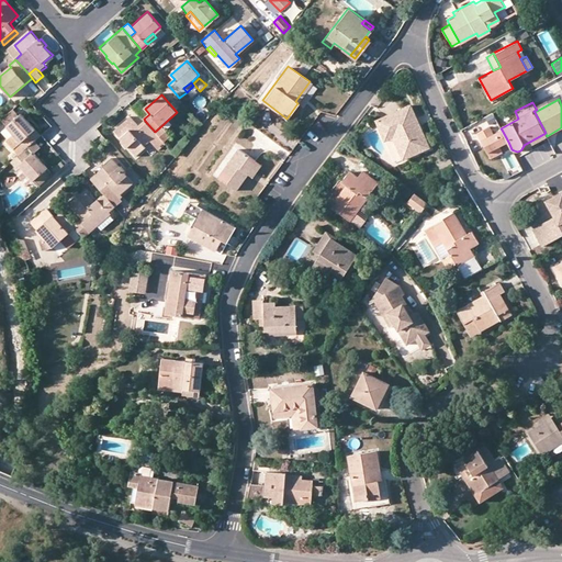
[(382,114),(392,135),(402,157),(428,145),(408,103),(382,114)]
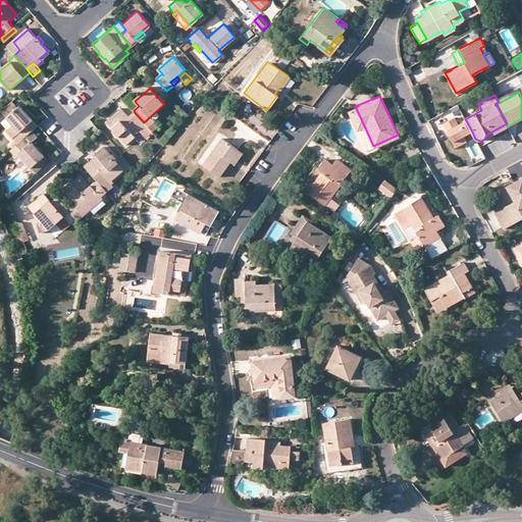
[(5,115),(17,105),(12,100),(1,110),(5,115)]
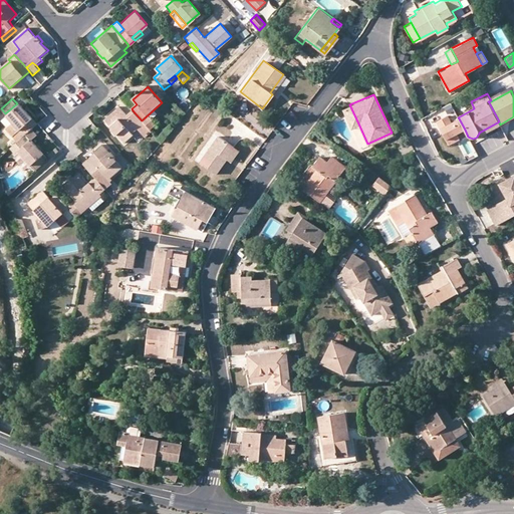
[(7,115),(18,105),(17,103),(5,113),(7,115)]
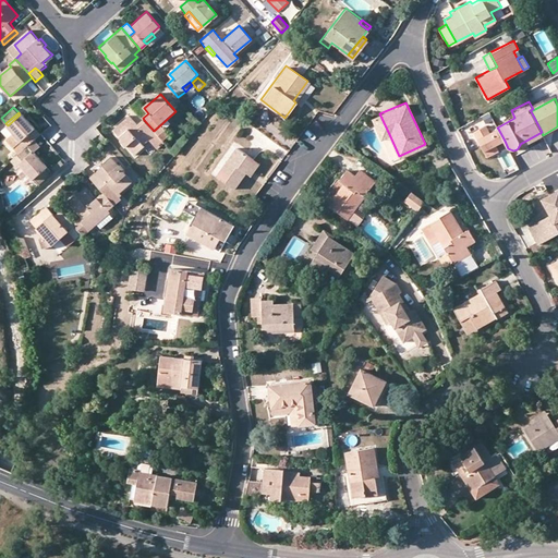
[(7,140),(19,154),(34,141),(41,134),(22,113),(20,114),(8,125),(7,126),(14,134),(7,140)]
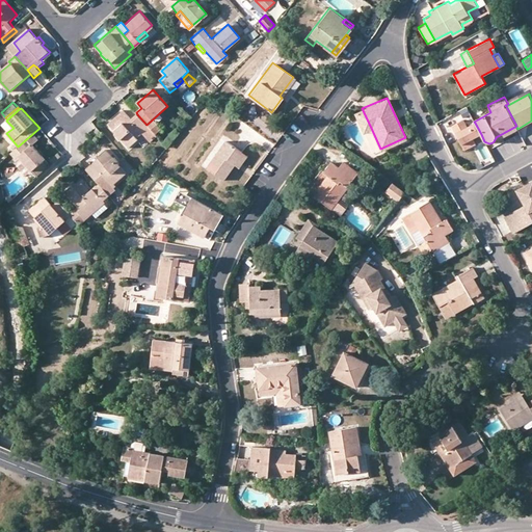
[(363,131),(371,128),(362,108),(354,112),(363,131)]
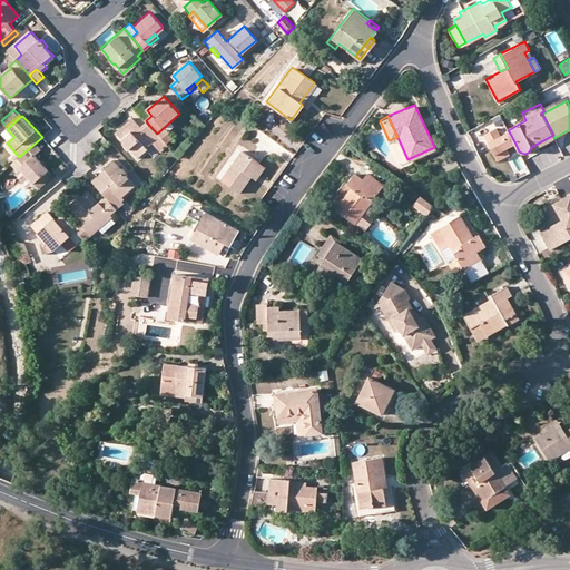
[(134,118),(117,133),(125,143),(123,144),(128,150),(130,148),(138,158),(148,149),(147,148),(154,144),(161,153),(168,147),(157,134),(147,123),(141,127),(134,118)]
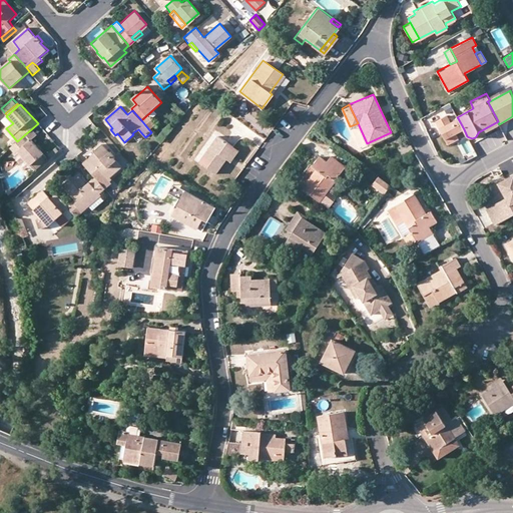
[(451,122),(447,115),(436,121),(449,144),(460,138),(457,133),(464,129),(458,118),(451,122)]
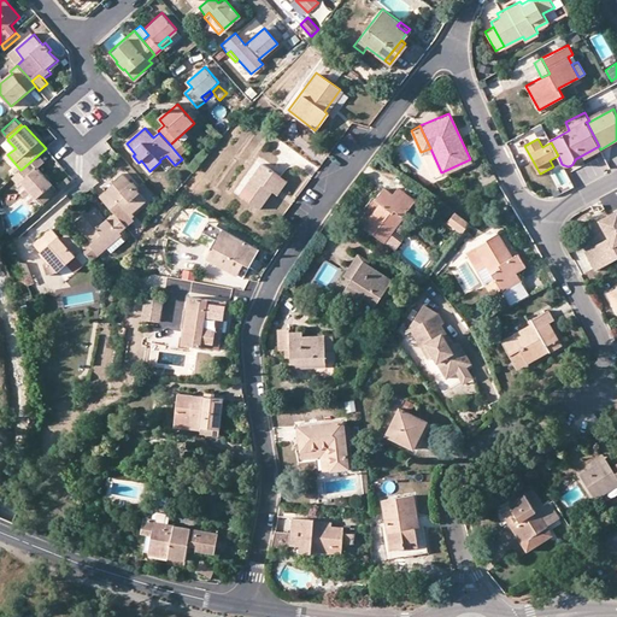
[(573,164),(600,150),(599,146),(575,159),(575,160),(574,162),(573,164)]
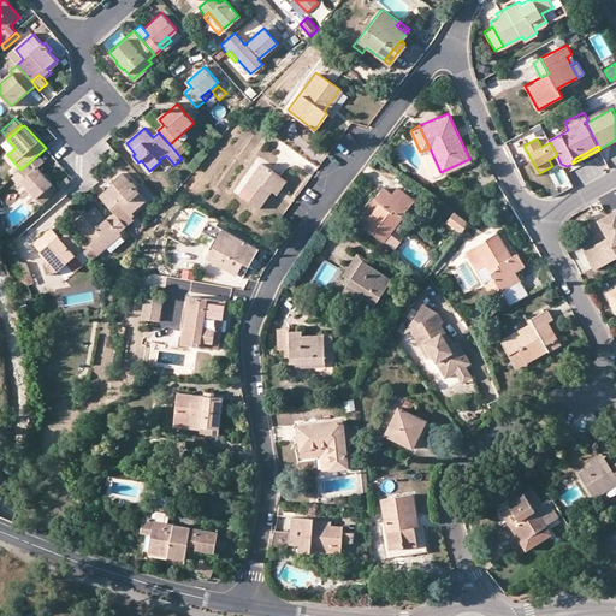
[(111,147),(102,154),(106,158),(110,163),(118,155),(111,147)]
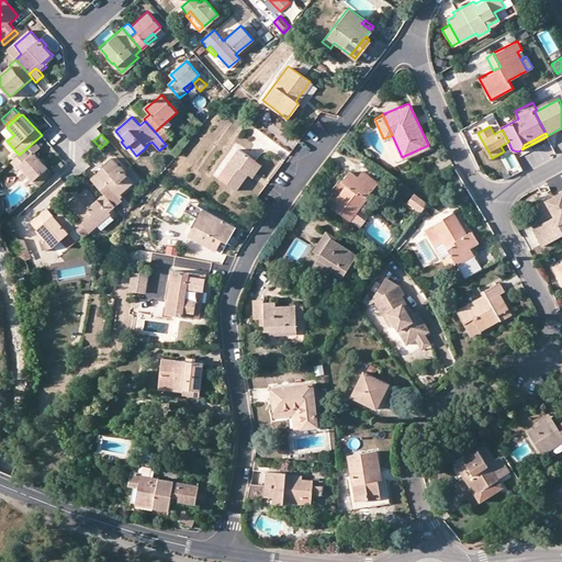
[(20,165),(34,181),(48,168),(35,153),(41,149),(34,142),(19,155),(12,161),(17,168),(20,165)]
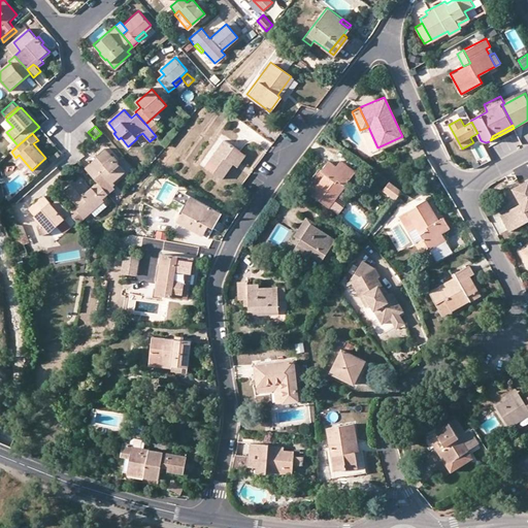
[(229,161),(238,149),(223,138),(203,165),(220,176),(231,162),(229,161)]
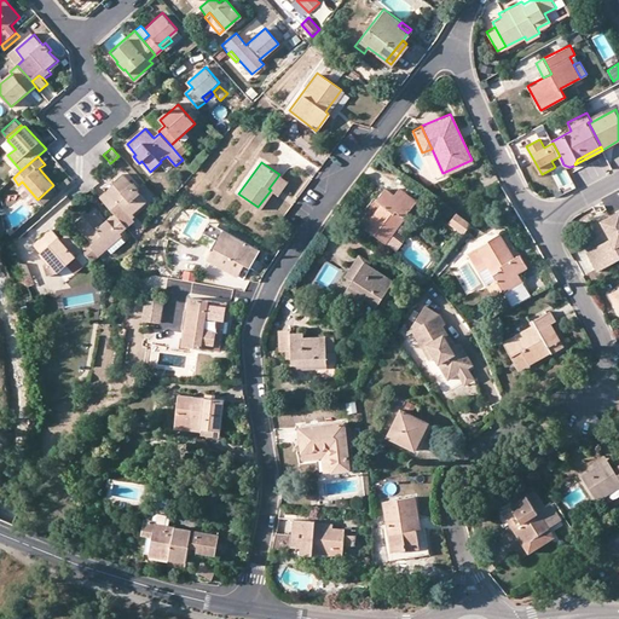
[(114,213),(126,227),(134,220),(131,215),(148,200),(137,189),(139,189),(133,180),(132,183),(123,172),(113,181),(114,183),(116,186),(109,192),(106,189),(99,196),(114,213)]
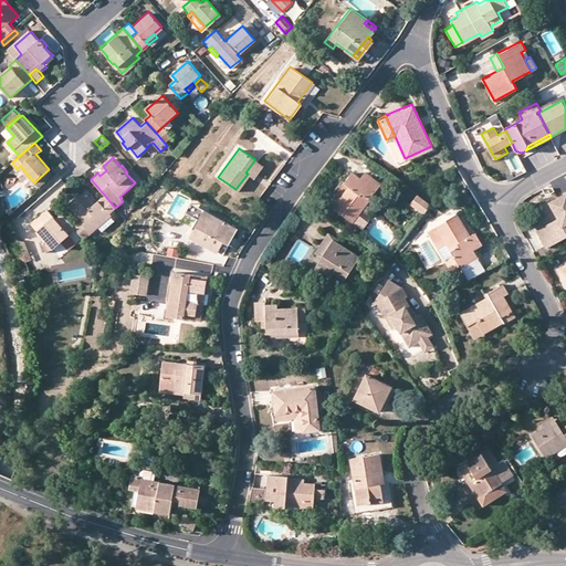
[(262,165),(255,159),(245,173),(248,174),(252,178),(262,165)]
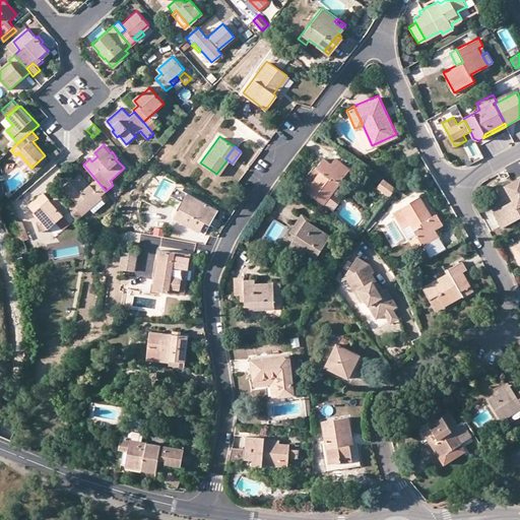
[(53,158),(59,152),(56,149),(50,154),(53,158)]
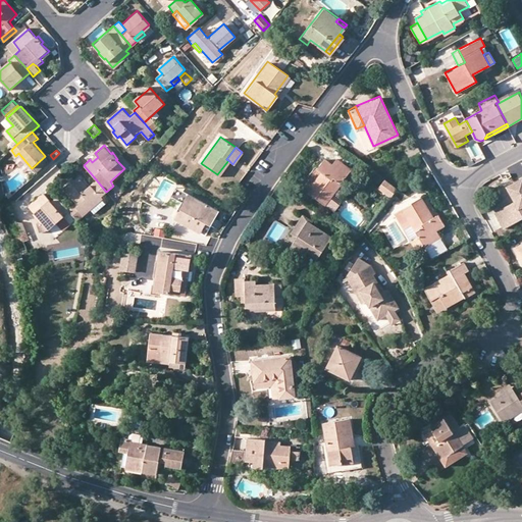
[(25,173),(32,168),(18,153),(15,156),(16,158),(14,160),(25,173)]
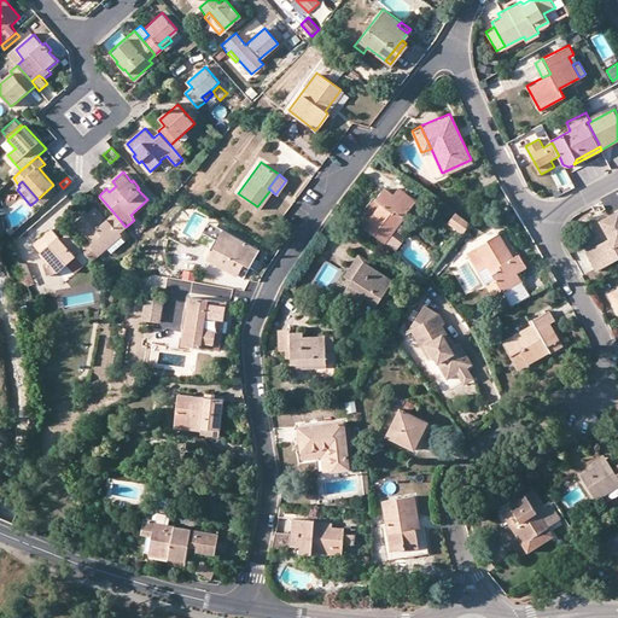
[(53,185),(38,199),(41,204),(58,190),(53,185)]
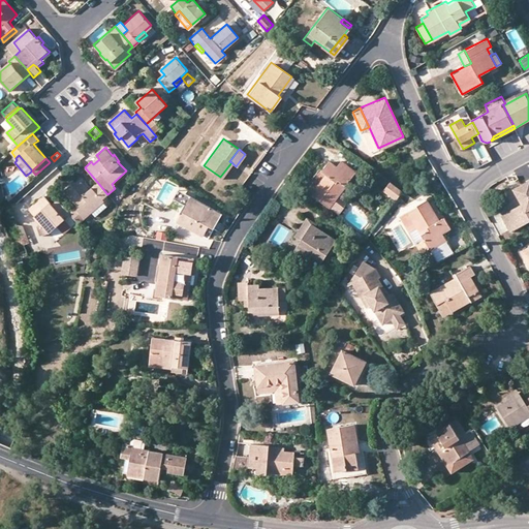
[(338,167),(336,165),(328,159),(320,169),(325,174),(310,192),(328,206),(355,170),(343,160),(338,167)]
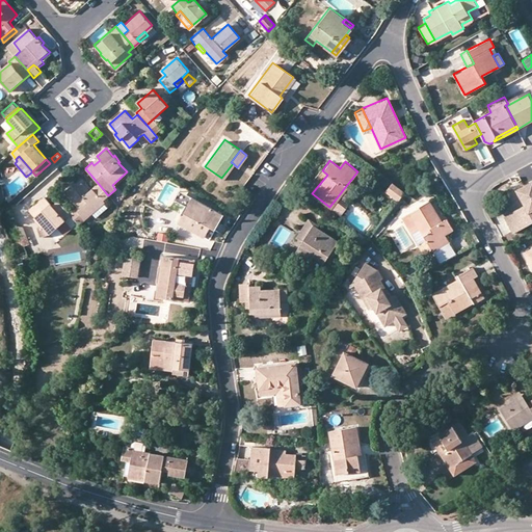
[(91,213),(104,203),(105,201),(104,198),(108,195),(98,183),(89,190),(78,178),(63,190),(76,206),(69,212),(69,213),(79,224),(91,213)]
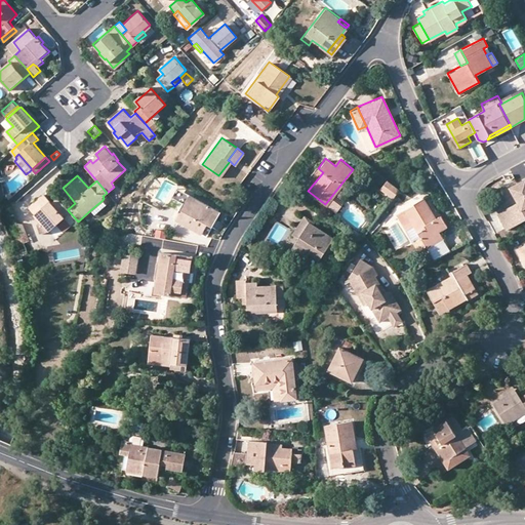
[(524,176),(516,183),(517,186),(510,190),(517,201),(496,212),(506,229),(524,217),(524,176)]
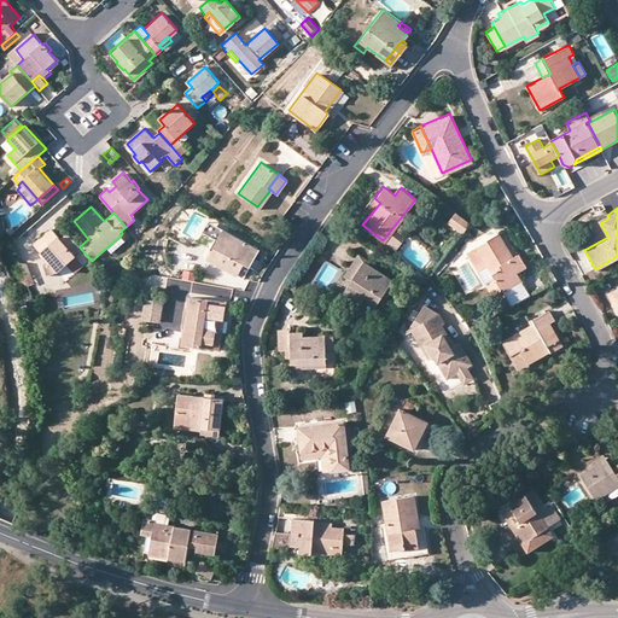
[(470,223),(454,211),(447,222),(461,233),(470,223)]
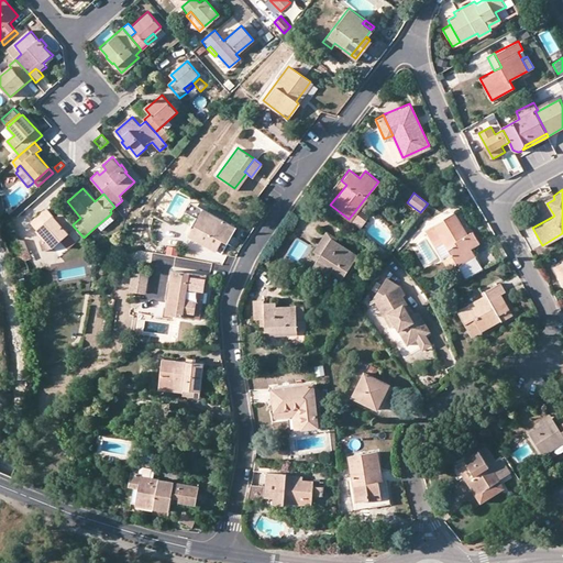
[(184,209),(195,216),(199,207),(188,200),(184,209)]
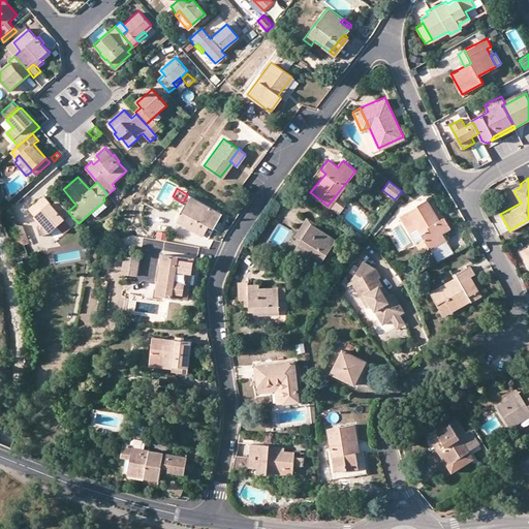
[(56,224),(64,218),(63,217),(68,212),(68,211),(57,198),(51,203),(44,194),(29,208),(37,217),(35,218),(38,222),(35,224),(39,235),(49,231),(56,224)]
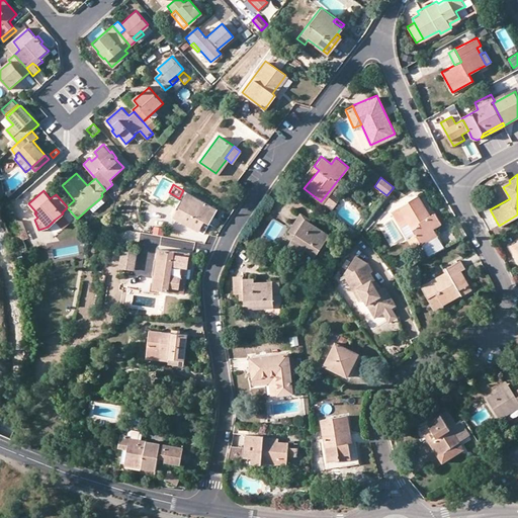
[(176,208),(171,217),(196,231),(202,221),(210,205),(186,191),(181,199),(179,198),(175,205),(174,206),(176,208)]
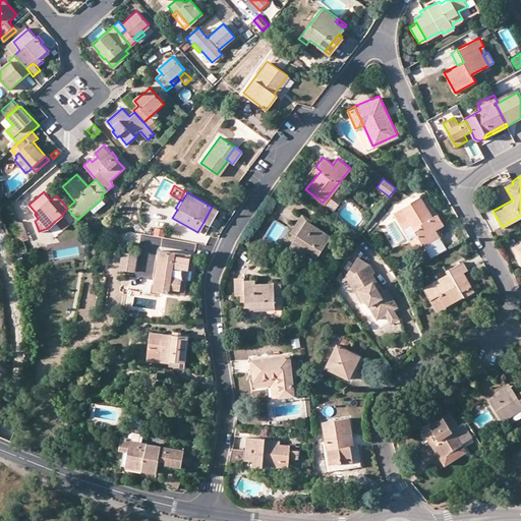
[(431,230),(435,228),(443,224),(437,213),(430,216),(419,195),(401,207),(407,217),(417,236),(421,243),(422,244),(436,237),(431,230)]
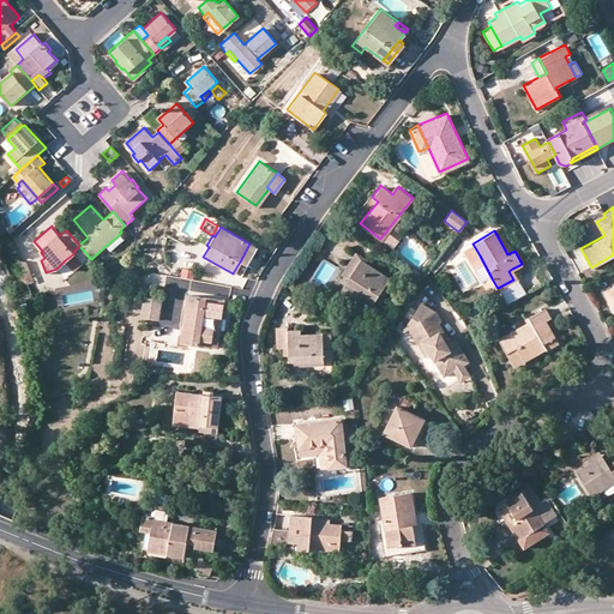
[(124,239),(120,234),(106,246),(110,251),(124,239)]
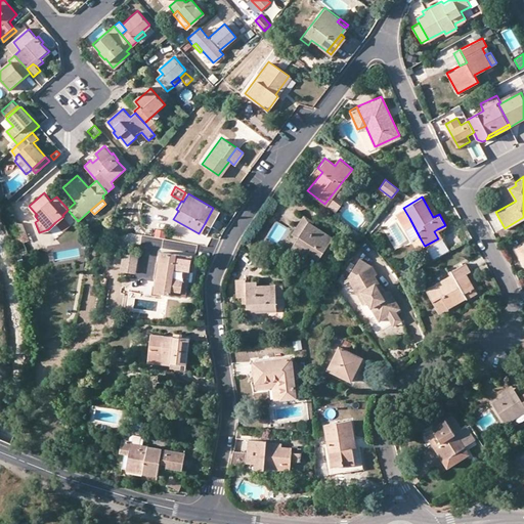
[(218,210),(213,208),(205,223),(210,225),(218,210)]
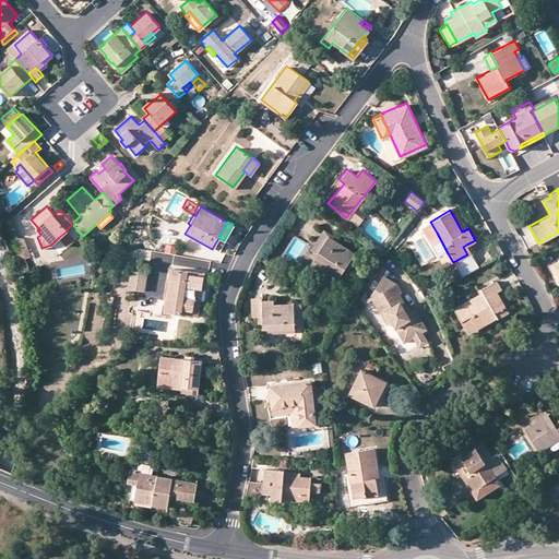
[(428,238),(437,233),(430,222),(421,226),(428,238)]
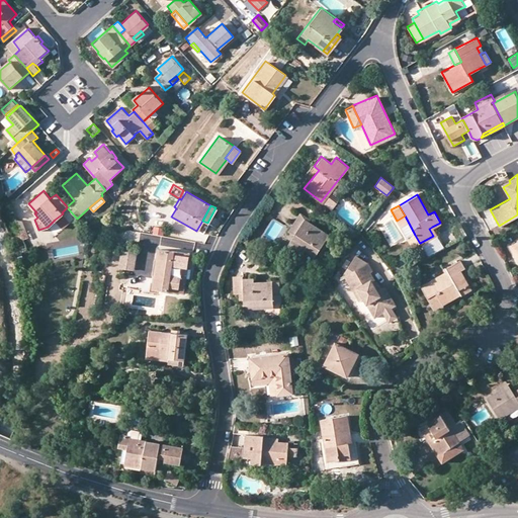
[(286,230),(292,234),(304,218),(308,221),(310,218),(299,210),(286,230)]
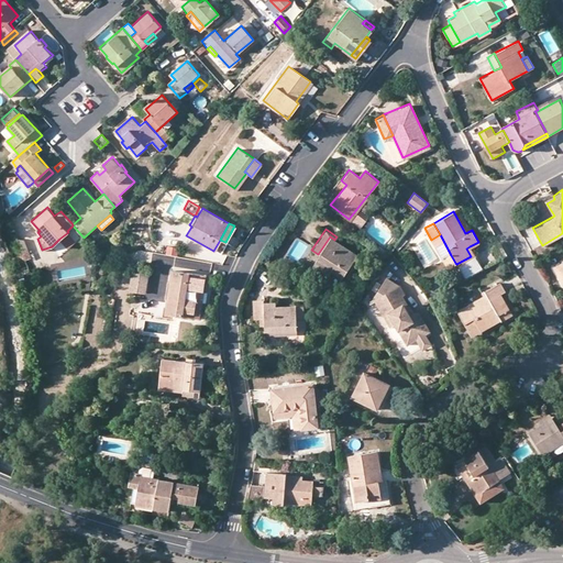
[(68,232),(59,239),(67,246),(75,240),(68,232)]
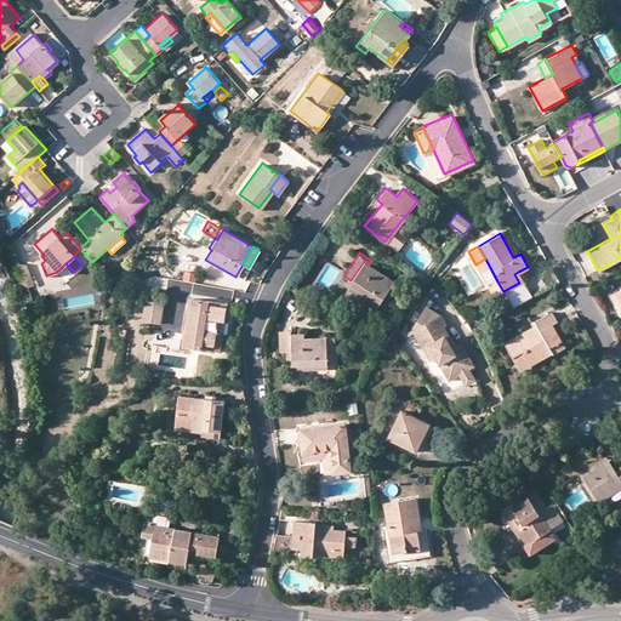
[(347,286),(368,300),(377,306),(380,302),(386,306),(394,292),(388,288),(393,280),(369,265),(364,261),(351,280),(347,286)]
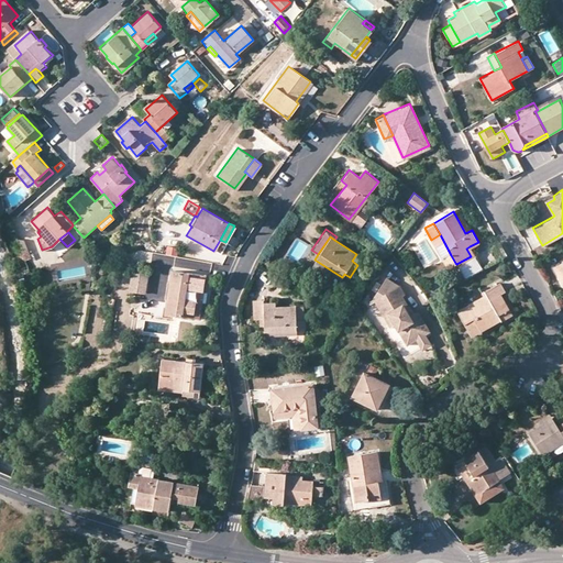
[(17,238),(22,250),(26,247),(24,240),(17,238)]
